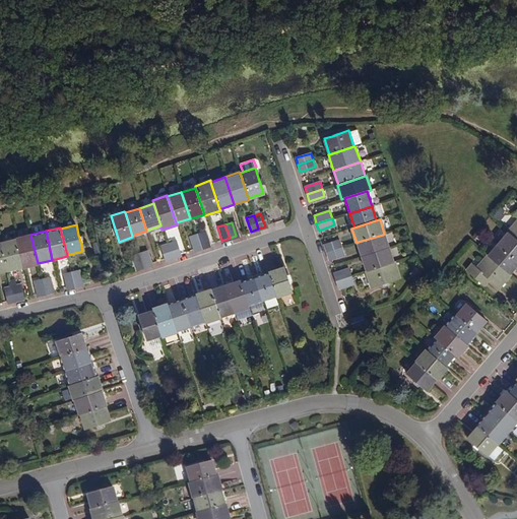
[(203,232),(196,235),(200,248),(207,246),(203,232)]
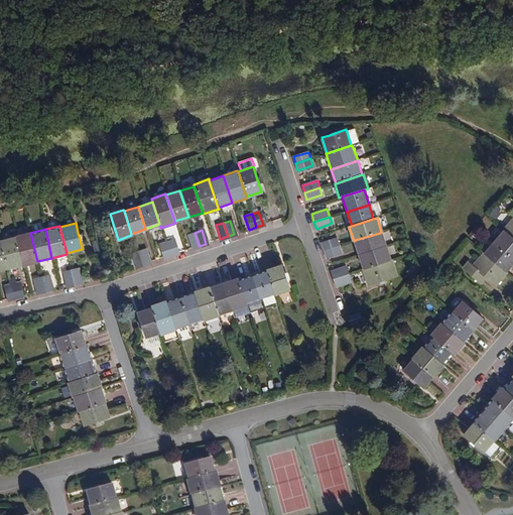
[(512,237),(505,231),(496,242),(512,257),(512,237)]
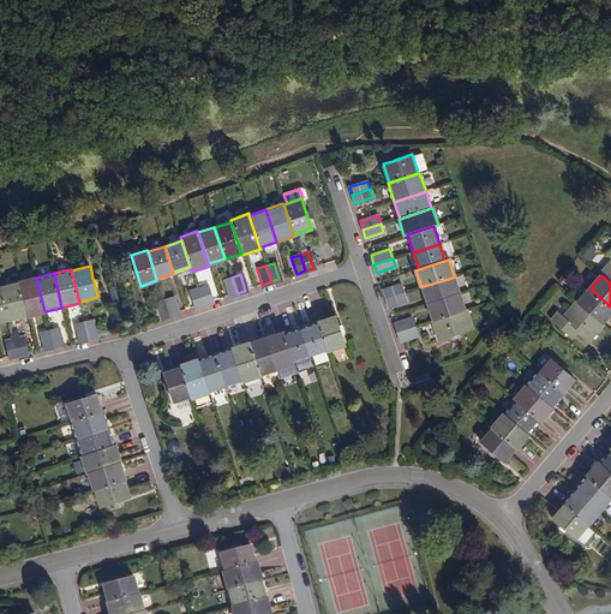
[(45,311),(36,278),(36,276),(18,280),(18,281),(27,315),(27,316),(45,313),(45,311)]
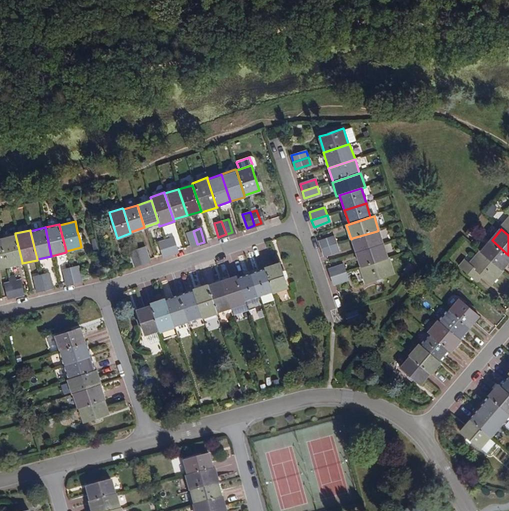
[(197,244),(193,231),(186,233),(190,247),(197,244)]
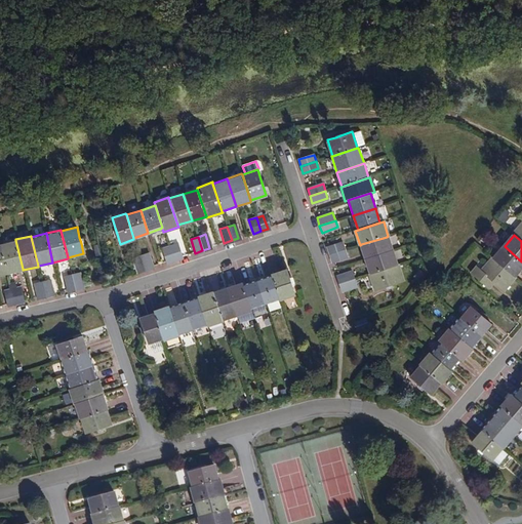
[(387,237),(361,244),(366,259),(391,251),(387,237)]
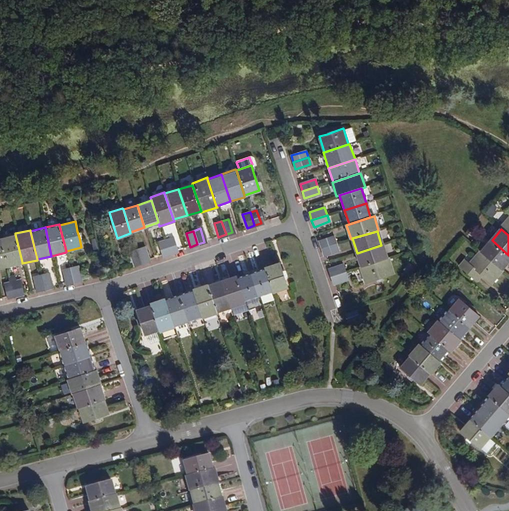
[(15,234),(1,238),(8,266),(22,262),(15,234)]
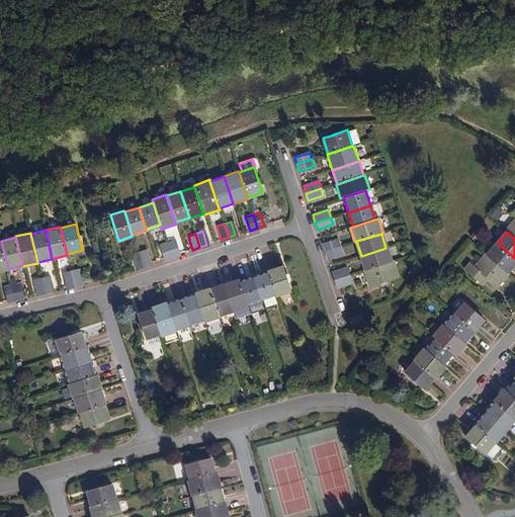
[(324,251),(340,247),(337,238),(322,243),(324,251)]
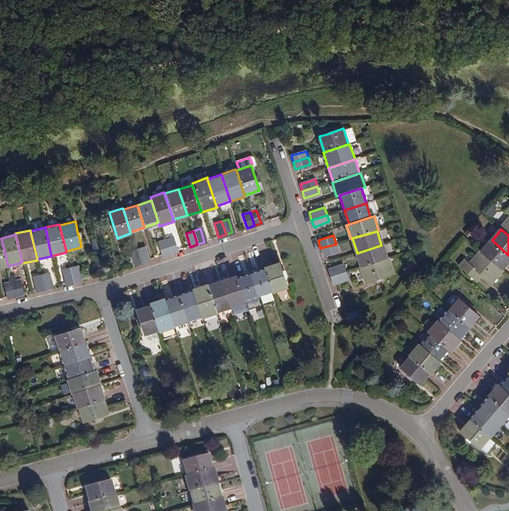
[(0,267),(8,266),(1,238),(0,238),(0,267)]
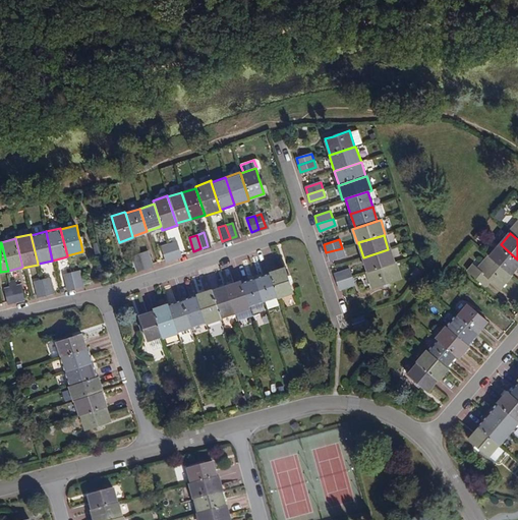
[(167,244),(172,258),(179,256),(174,242),(167,244)]
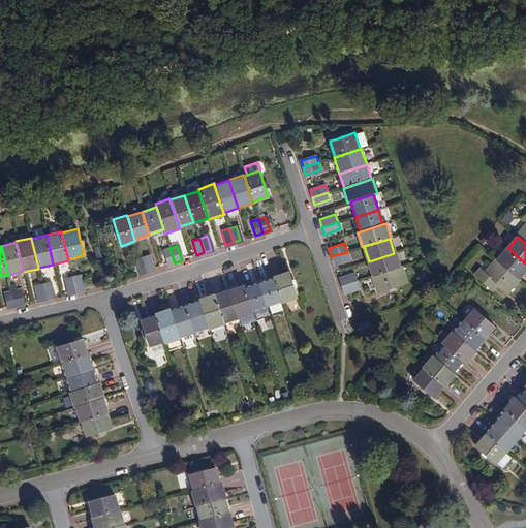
[(175,262),(169,248),(163,250),(167,265),(175,262)]
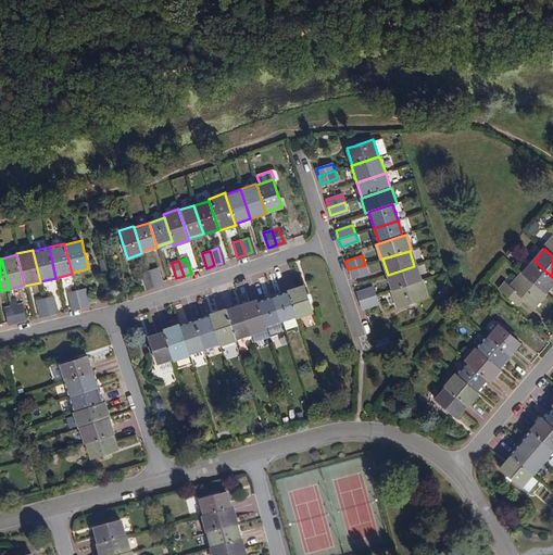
[(552,281),(552,277),(535,261),(524,274),(544,292),(552,281)]
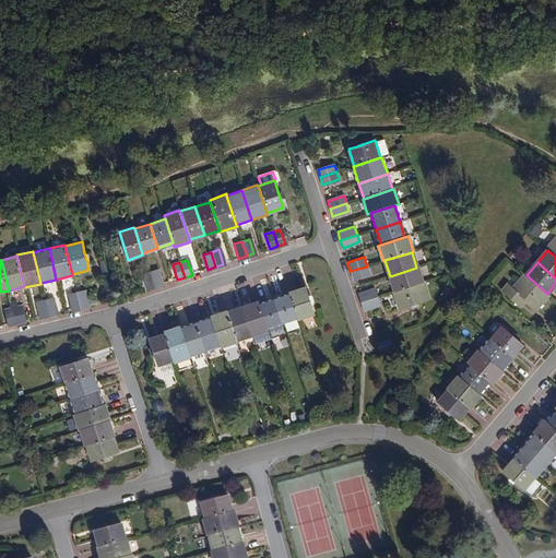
[(367,266),(350,271),(352,279),(369,274),(367,266)]
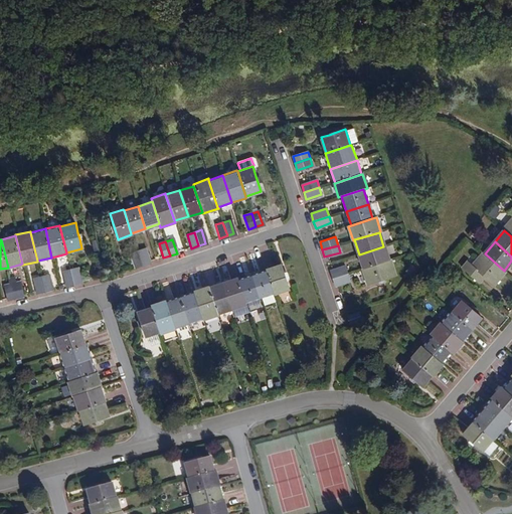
[(363,269),(388,261),(383,246),(359,254),(363,269)]
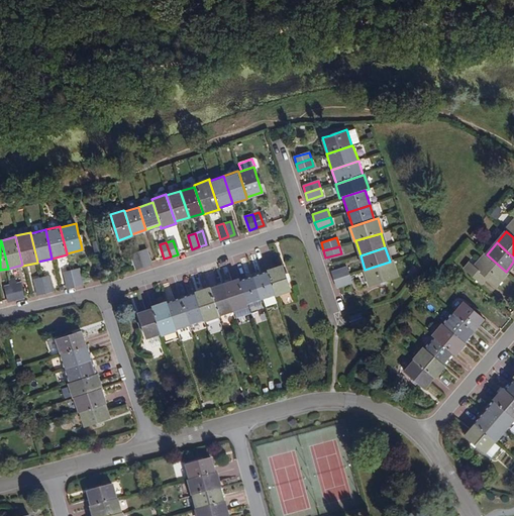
[(137,252),(141,266),(149,264),(145,249),(137,252)]
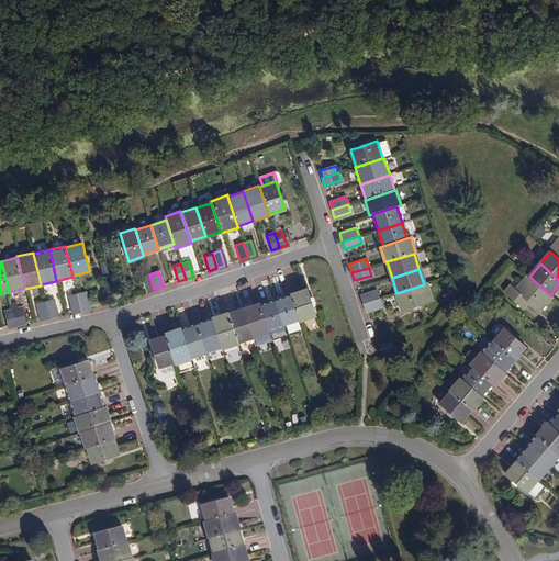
[(147,291),(154,289),(149,275),(143,276),(147,291)]
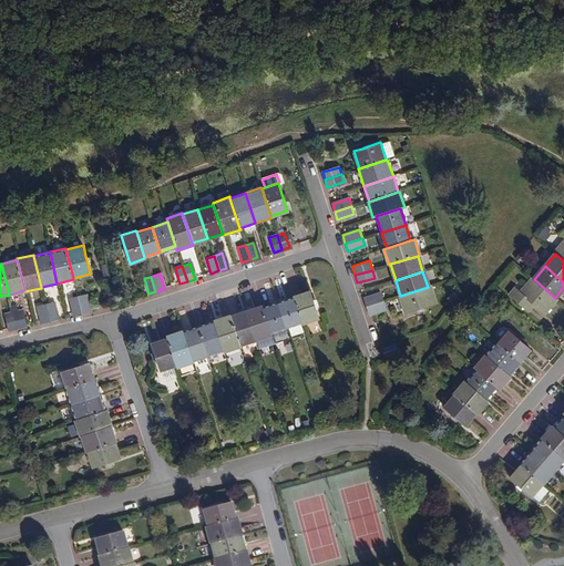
[(555,298),(534,279),(533,278),(522,289),(518,285),(511,292),(529,307),(533,302),(536,305),(545,312),(556,298),(555,298)]
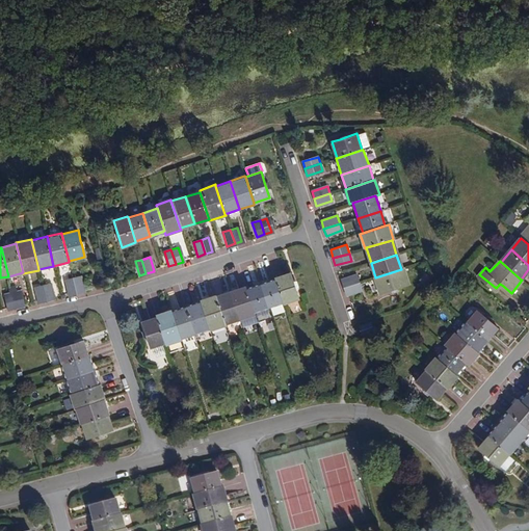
[(401,269),(375,277),(374,277),(379,292),(390,289),(395,287),(406,284),(402,269),(401,269)]
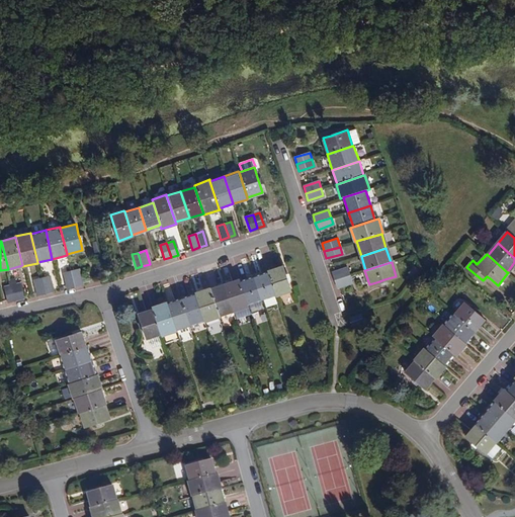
[(268,270),(268,271),(276,295),(276,296),(290,291),(287,282),(285,275),(281,265),(268,270)]
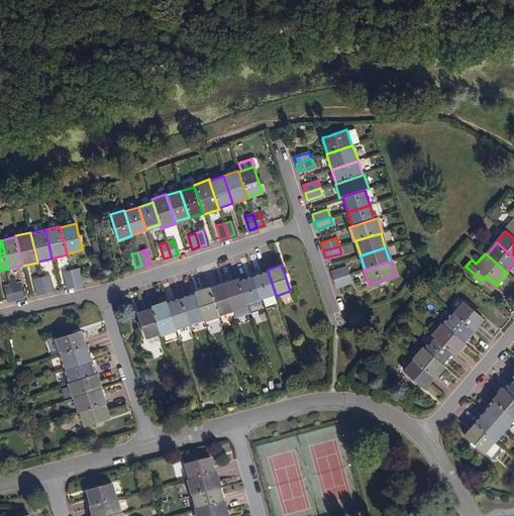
[(330,271),(333,280),(348,275),(345,266),(330,271)]
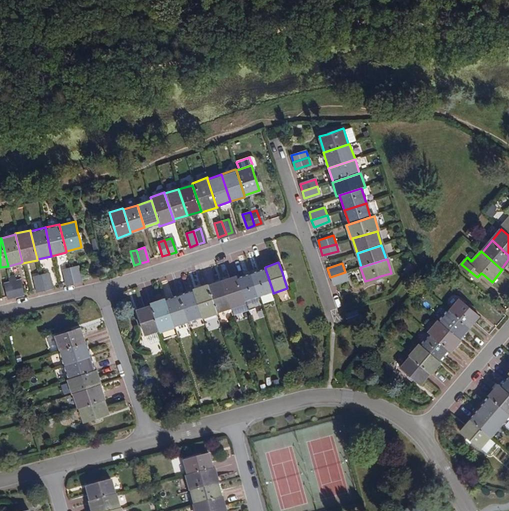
[(69,267),(73,282),(80,281),(77,266),(69,267)]
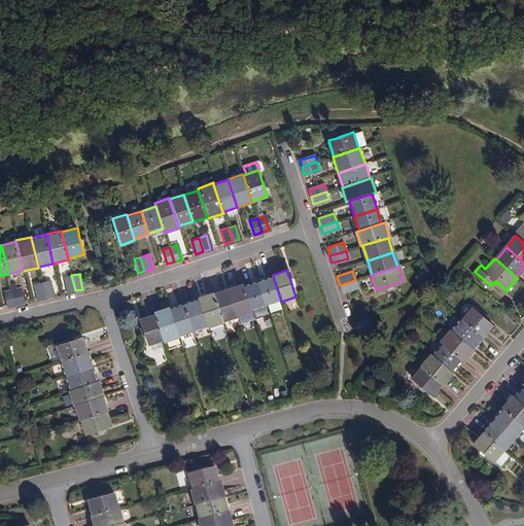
[(68,292),(75,290),(71,275),(64,277),(68,292)]
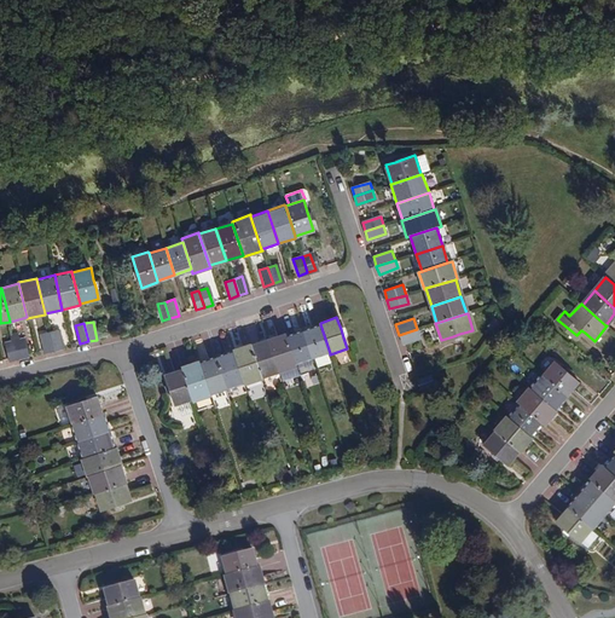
[(312,358),(330,353),(320,324),(302,330),(312,358)]
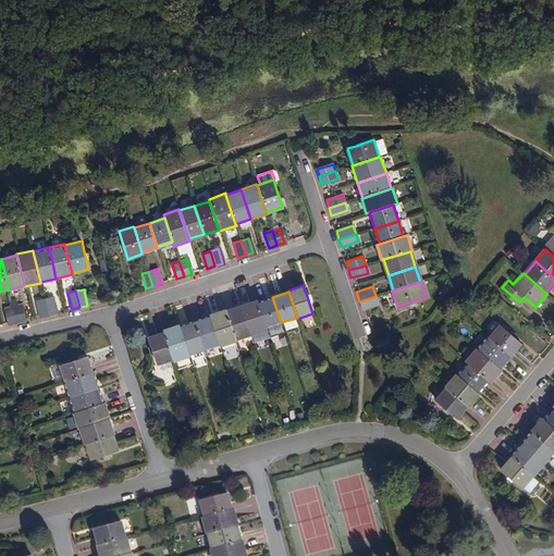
[(53,296),(44,298),(48,314),(57,313),(53,296)]
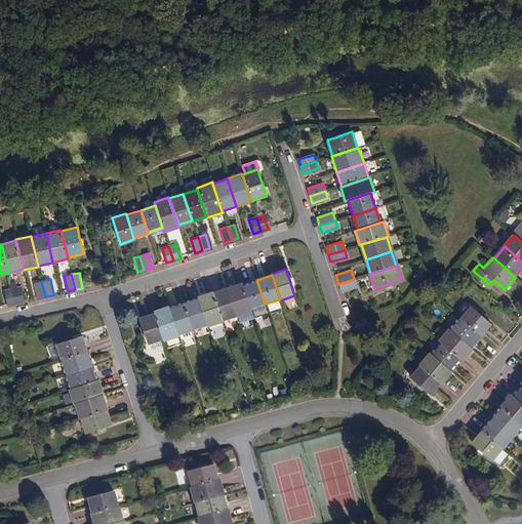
[(354,279),(338,284),(340,290),(356,285),(354,279)]
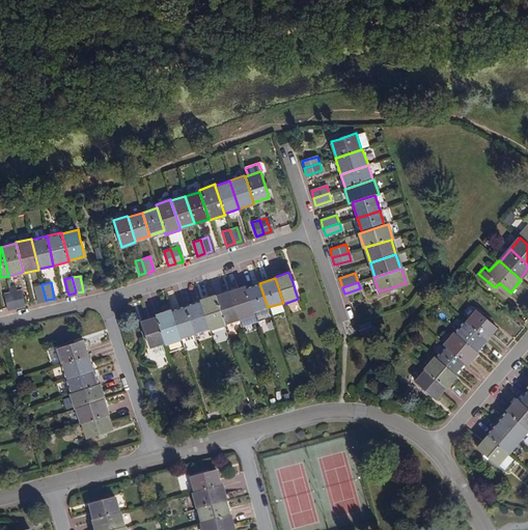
[(252,312),(268,307),(259,283),(245,287),(252,312)]
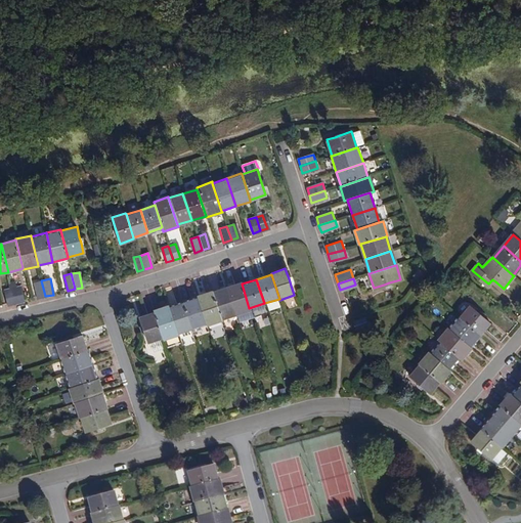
[(45,296),(41,280),(35,282),(38,298),(45,296)]
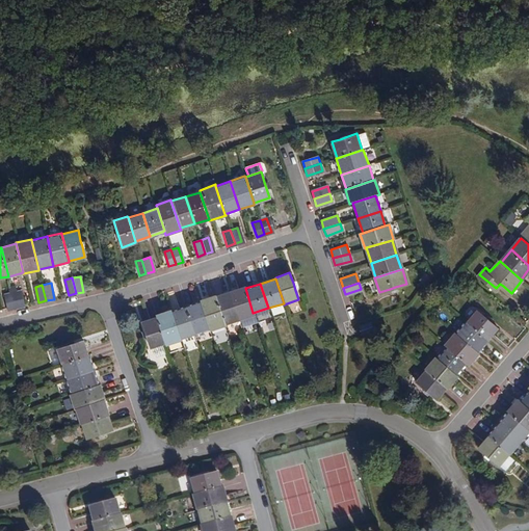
[(253,313),(245,288),(244,286),(229,292),(238,320),(254,315),(253,313)]
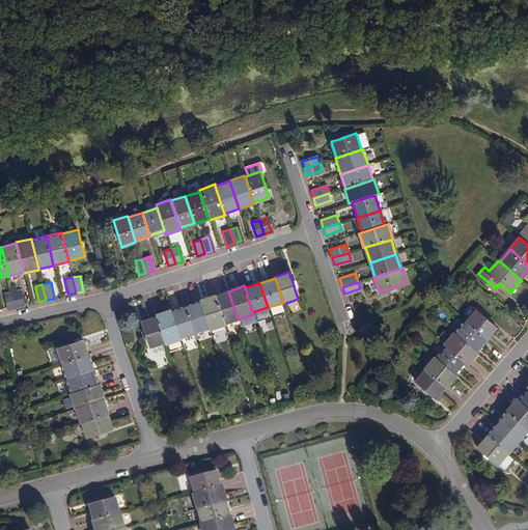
[(12,291),(16,307),(23,305),(20,289),(12,291)]
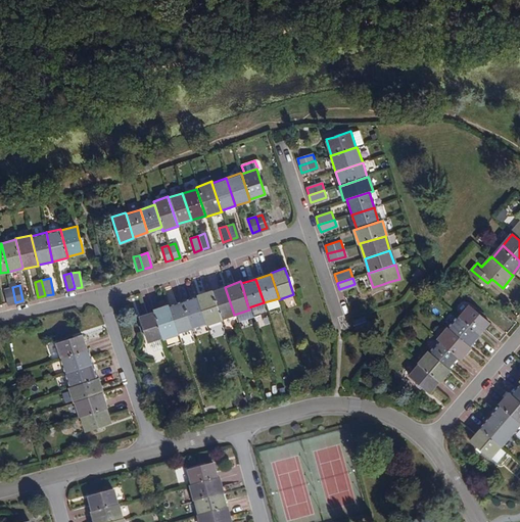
[(15,302),(12,287),(5,289),(8,304),(15,302)]
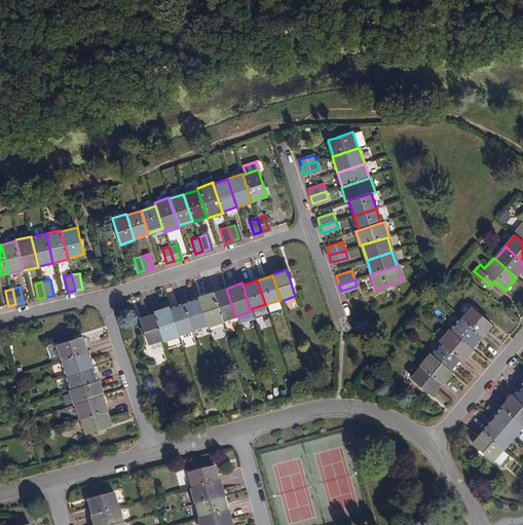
[(212,293),(221,322),(235,316),(226,289),(212,293)]
